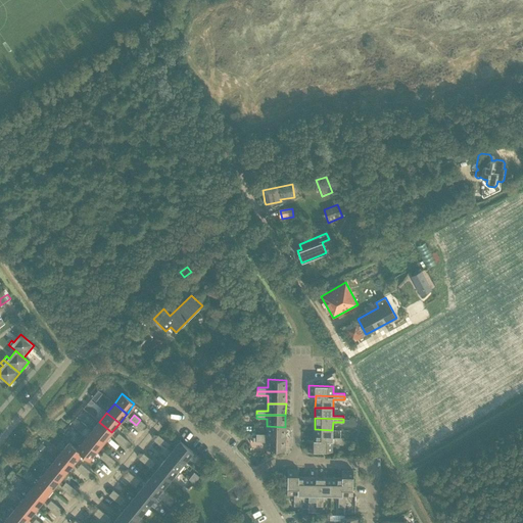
[(141,430),(146,425),(140,420),(136,425),(141,430)]
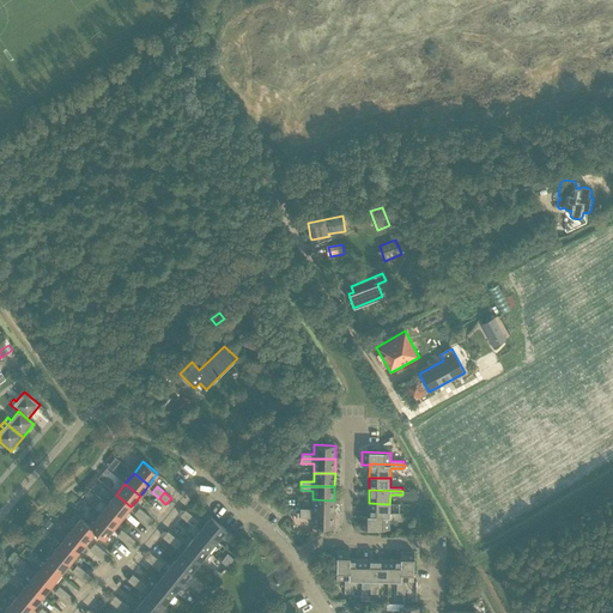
[(116,495),(108,504),(122,517),(131,507),(116,495)]
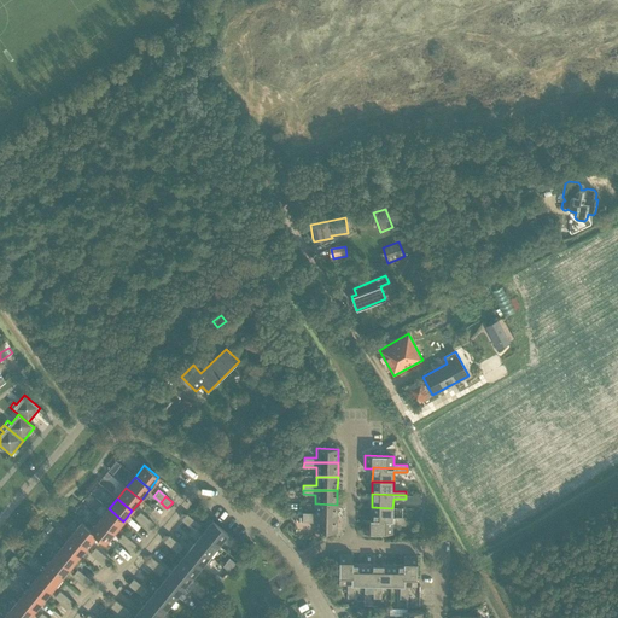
[(303,513),(303,518),(337,518),(337,505),(315,503),(315,513),(303,513)]
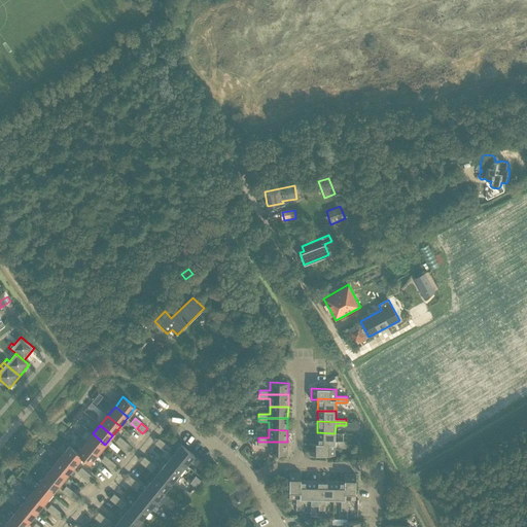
[(317,432),(317,444),(346,445),(346,442),(335,441),(335,433),(317,432)]
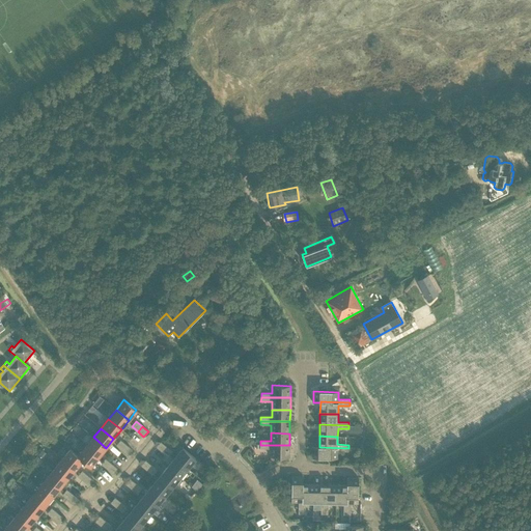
[(98,457),(106,448),(93,437),(85,447),(98,457)]
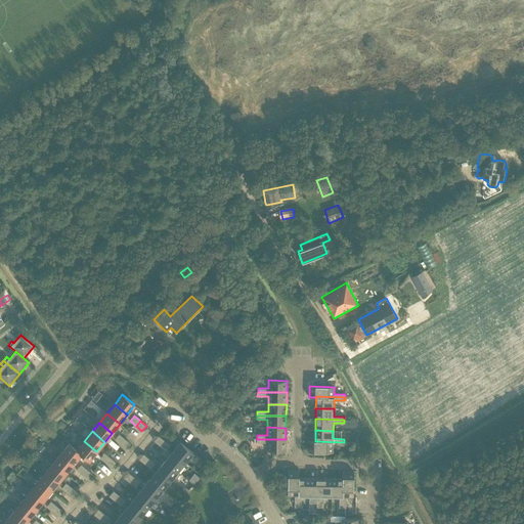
[(125,439),(119,434),(115,439),(121,444),(125,439)]
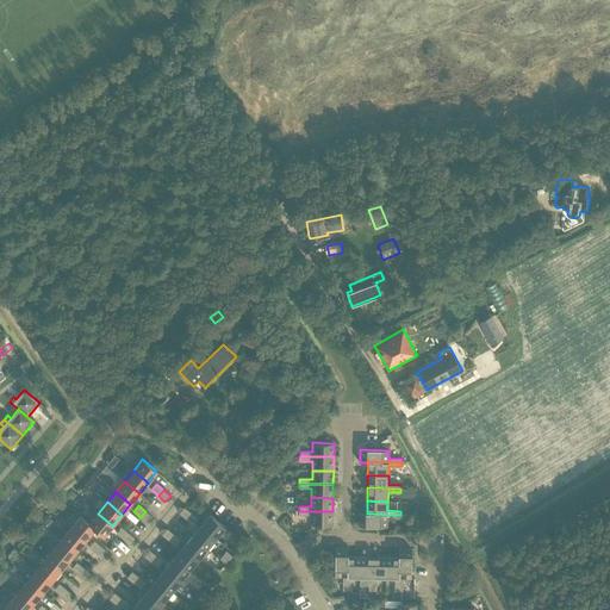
[(191,512),(185,508),(179,514),(186,518),(191,512)]
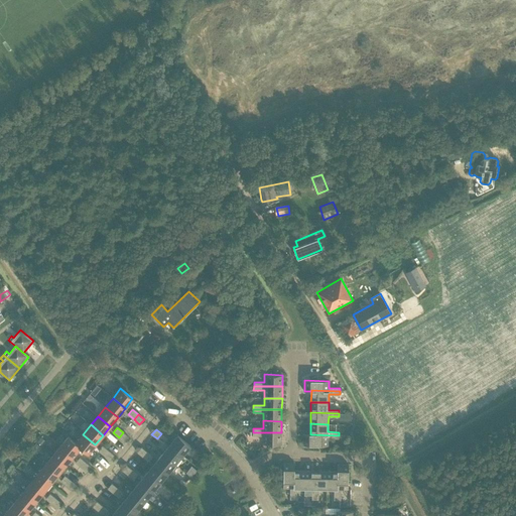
[(124,442),(128,437),(129,436),(123,432),(119,437),(124,442)]
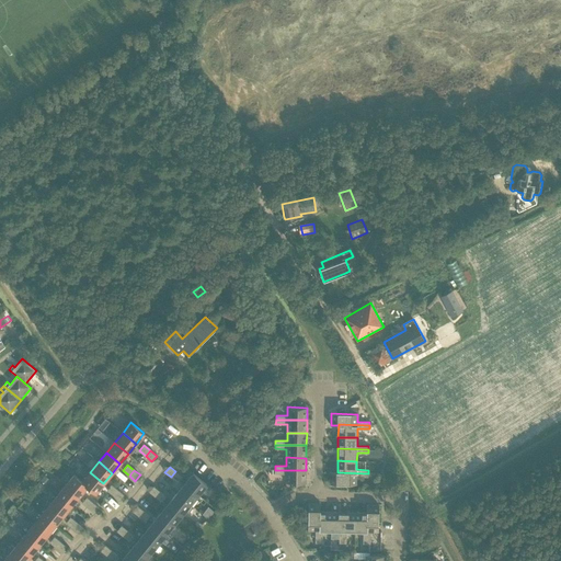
[(306,470),(275,470),(275,473),(286,473),(286,483),(306,483),(306,470)]
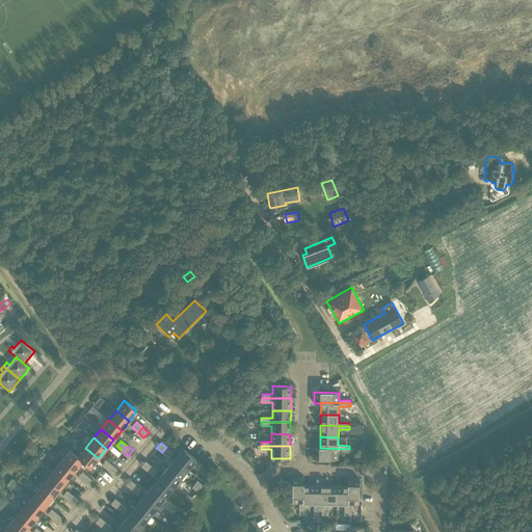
[(166,447),(162,452),(168,457),(173,452),(166,447)]
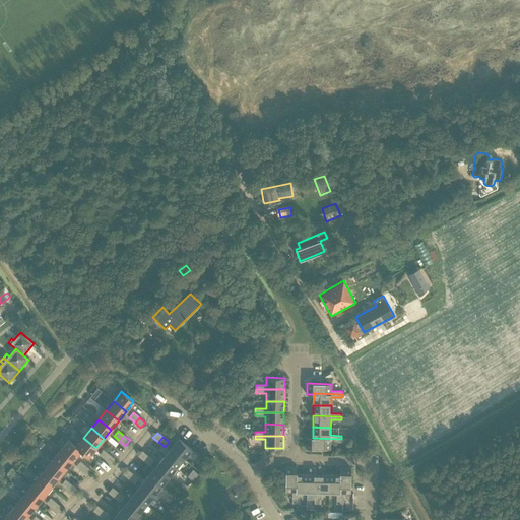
[(83,438),(76,446),(81,450),(80,450),(88,457),(95,448),(83,438)]
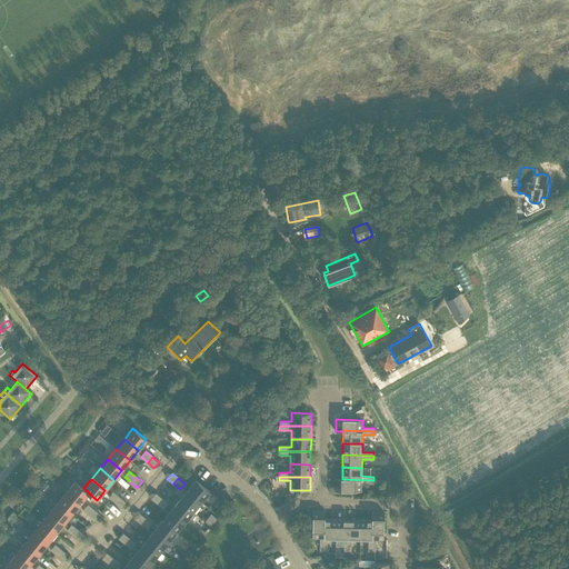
[(373,480),(342,479),(335,479),(335,491),(361,491),(361,483),(373,483),(373,480)]
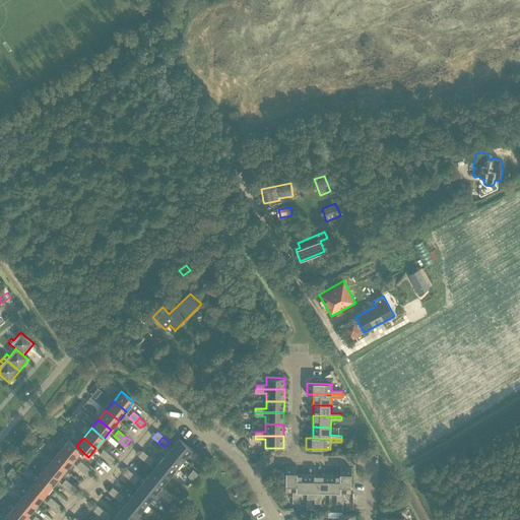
[(179,439),(171,448),(184,458),(191,449),(179,439)]
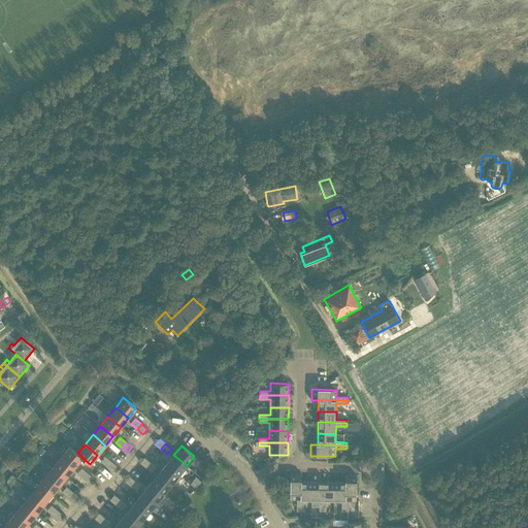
[(83,457),(77,453),(69,447),(61,456),(74,467),(81,457),(83,457)]
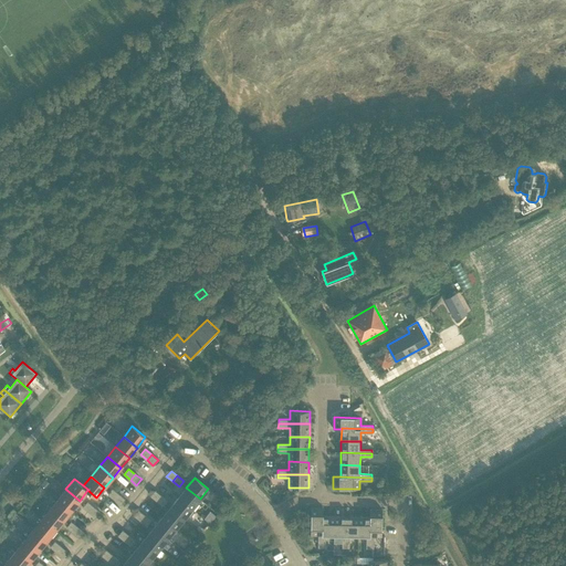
[(45,481),(41,485),(45,490),(50,484),(45,481)]
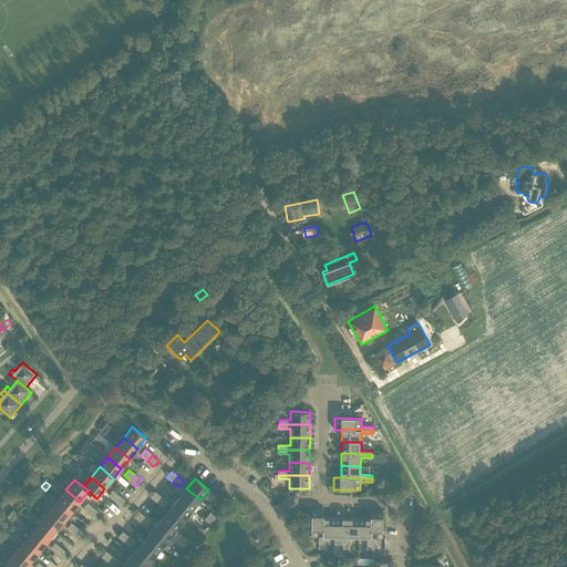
[(186,488),(178,498),(192,509),(200,500),(186,488)]
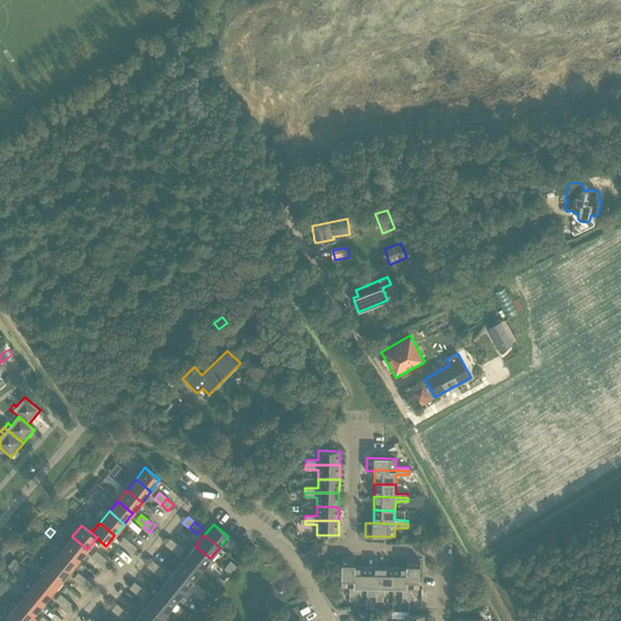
[(79,559),(87,550),(72,536),(63,547),(79,559)]
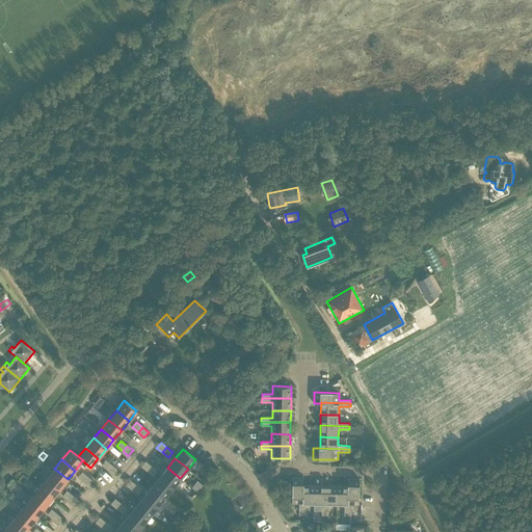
[(107,470),(111,464),(106,459),(101,464),(107,470)]
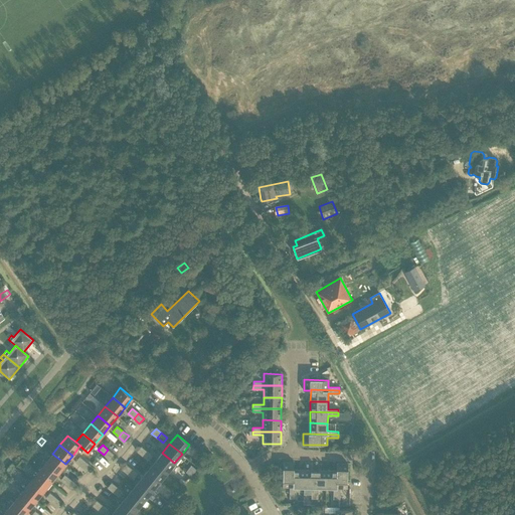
[(147,451),(141,447),(137,452),(143,456),(147,451)]
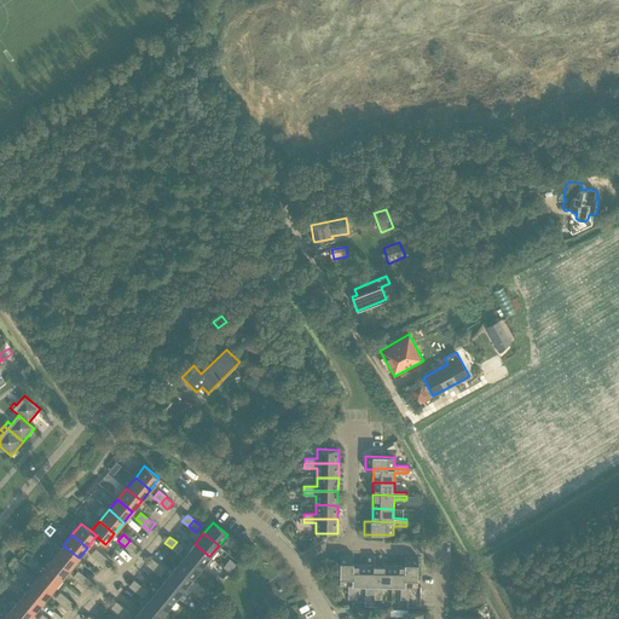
[(129,541),(125,547),(132,553),(137,545),(129,541)]
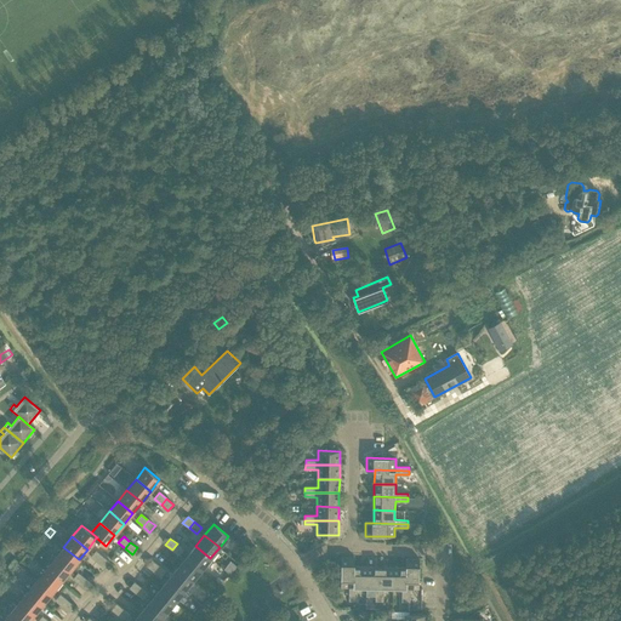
[(178,556),(183,550),(177,543),(172,550),(178,556)]
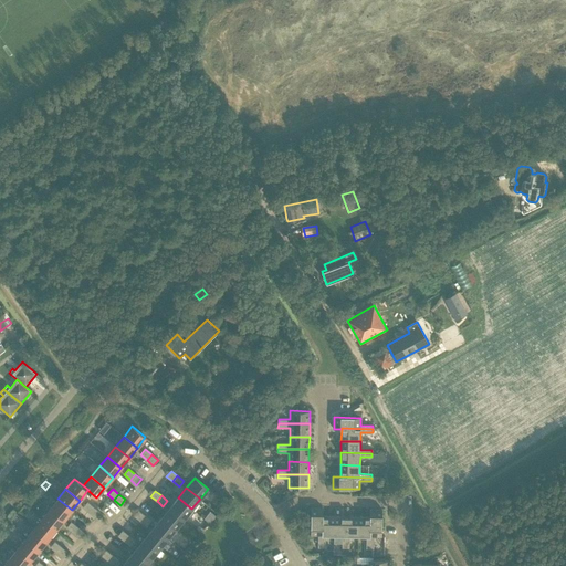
[(178,498),(170,507),(184,519),(191,509),(178,498)]
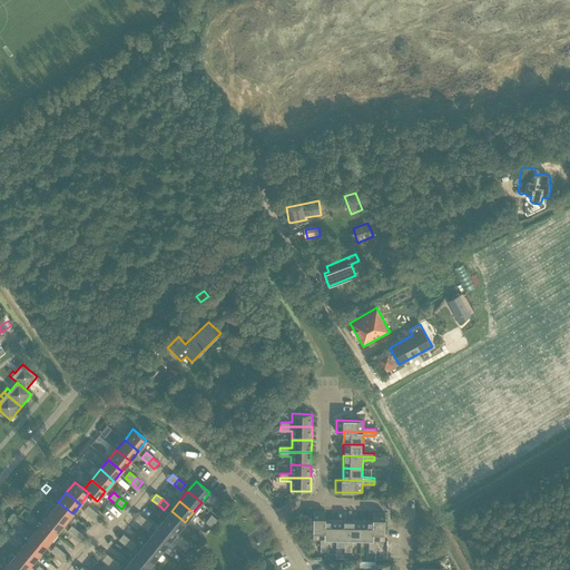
[(58,502),(50,512),(64,523),(72,513),(58,502)]
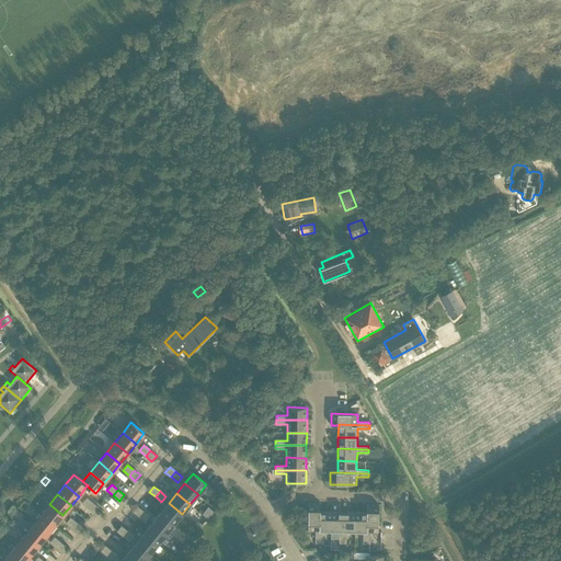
[(93,503),(87,497),(82,503),(89,508),(93,503)]
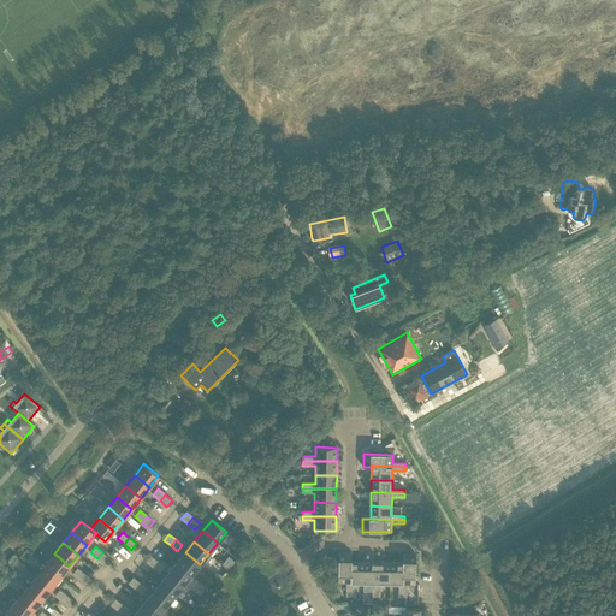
[(102,552),(98,558),(104,564),(110,557),(102,552)]
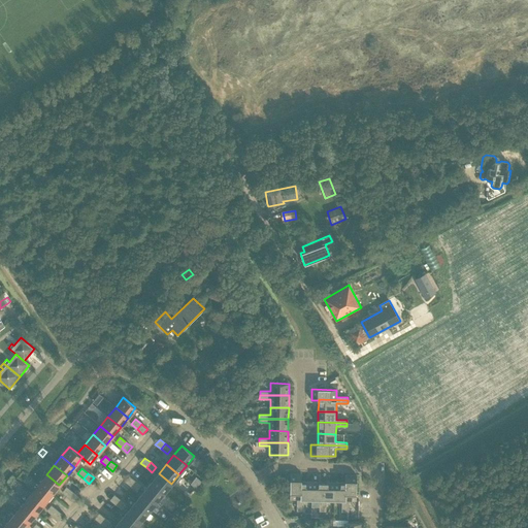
[(164,493),(171,484),(159,473),(151,483),(164,493)]
